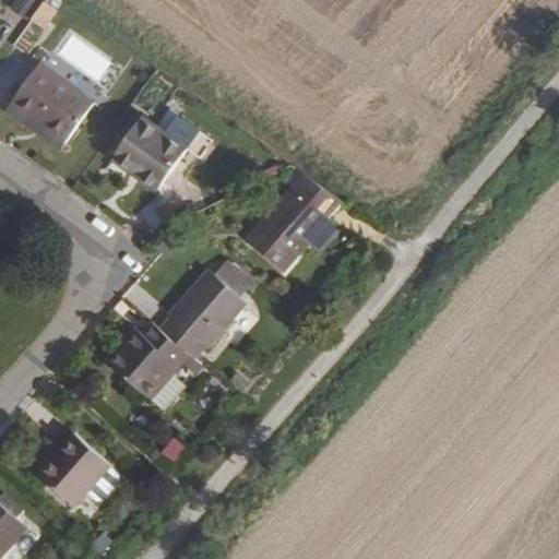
[(38,0),(13,0),(9,7),(25,19),(38,0)]
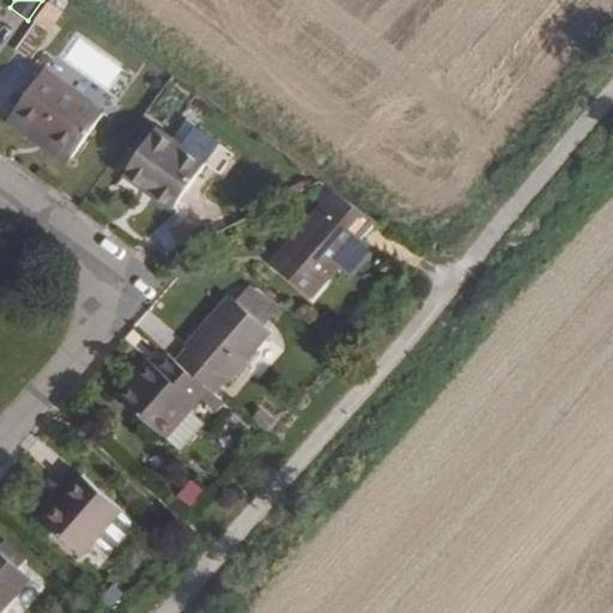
[(61,12),(46,1),(32,22),(48,31),(61,12)]
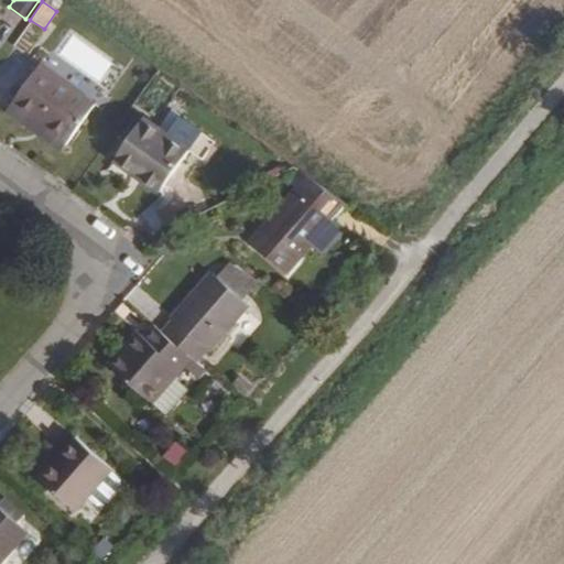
[(69,145),(99,102),(42,63),(12,105),(69,145)]
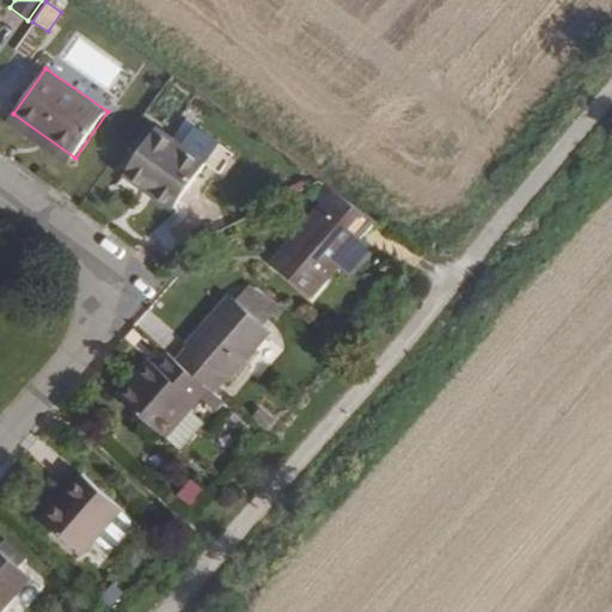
[(71,164),(75,158),(13,114),(8,121),(71,164)]
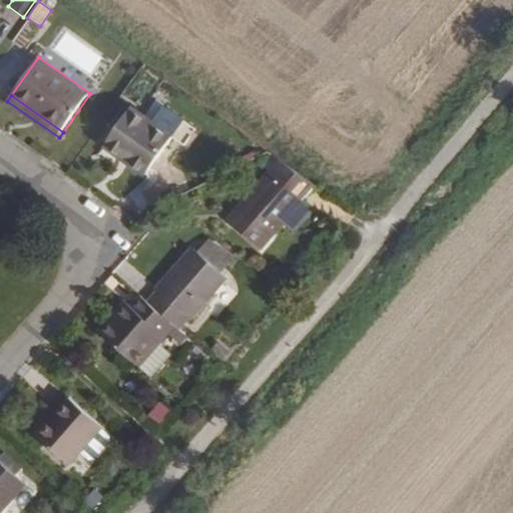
[(174,136),(153,121),(130,105),(102,144),(120,157),(124,152),(149,170),(174,136)]
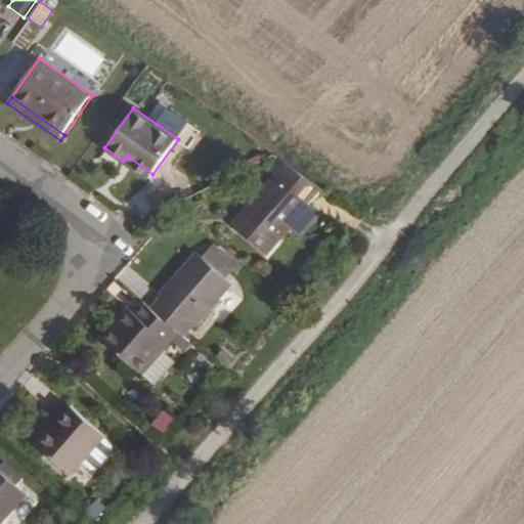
[(189,124),(168,108),(157,124),(178,139),(189,124)]
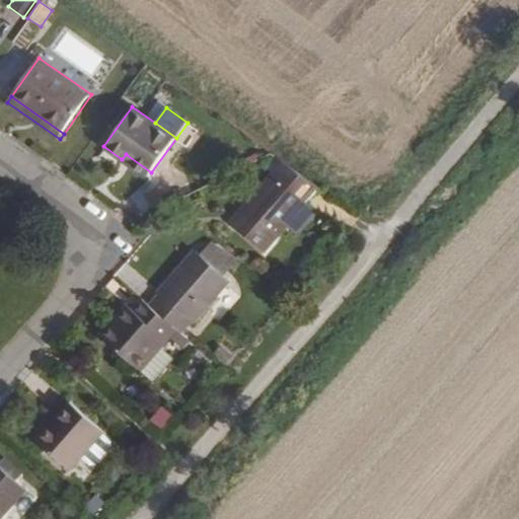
[(188,147),(199,131),(188,123),(176,138),(188,147)]
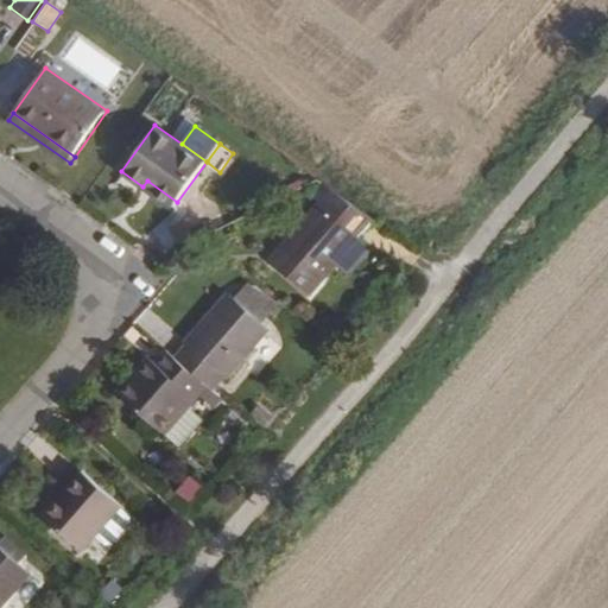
[(177,202),(147,181),(143,187),(173,209),(177,202)]
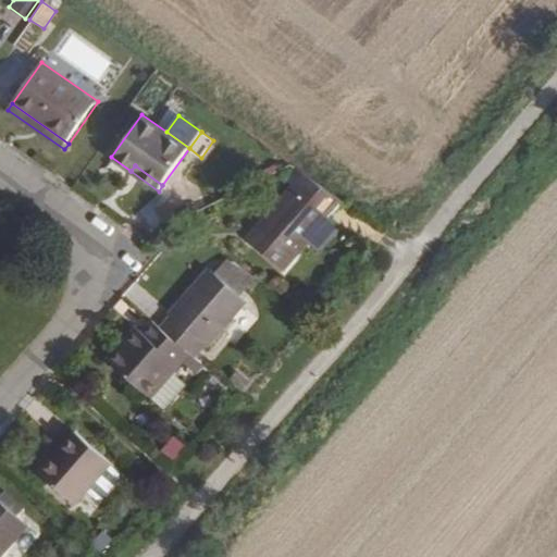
[(288,184),(294,189),(307,174),(300,169),(288,184)]
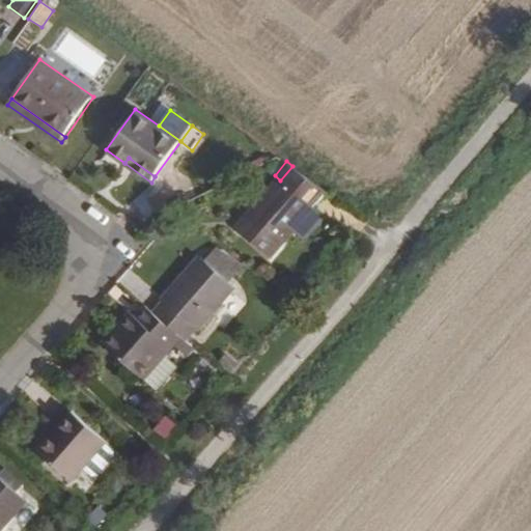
[(274,259),(296,232),(314,210),(327,194),(292,166),(280,180),(239,230),(274,259)]
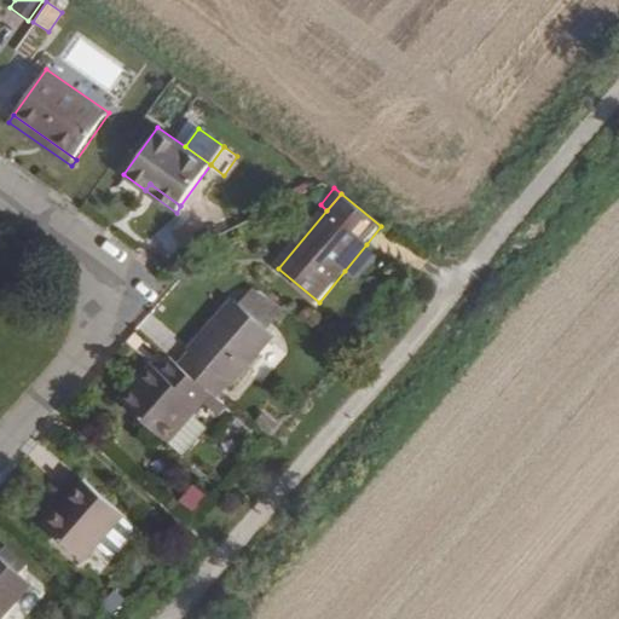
[(357,282),(380,254),(366,244),(345,271),(357,282)]
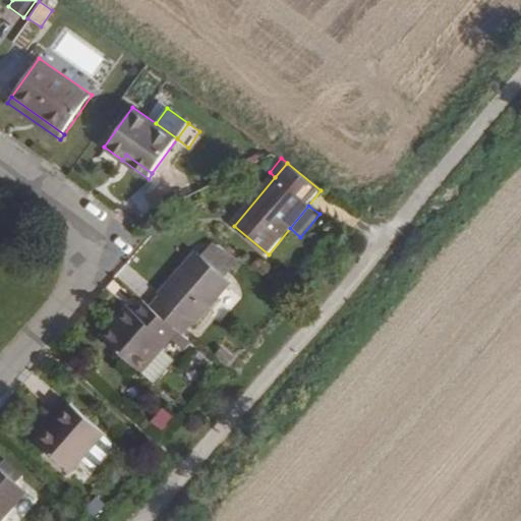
[(217,242),(201,259),(197,255),(152,307),(174,327),(183,335),(229,283),(223,277),(237,261),(217,242)]
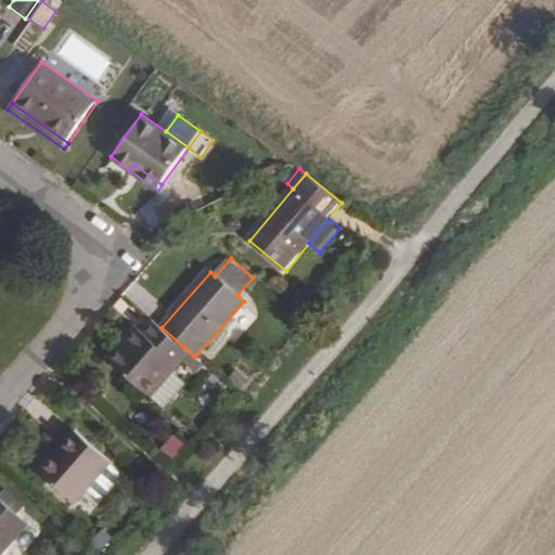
[(185,348),(162,327),(150,317),(131,338),(126,333),(103,358),(144,395),(167,370),(178,357),(185,348)]
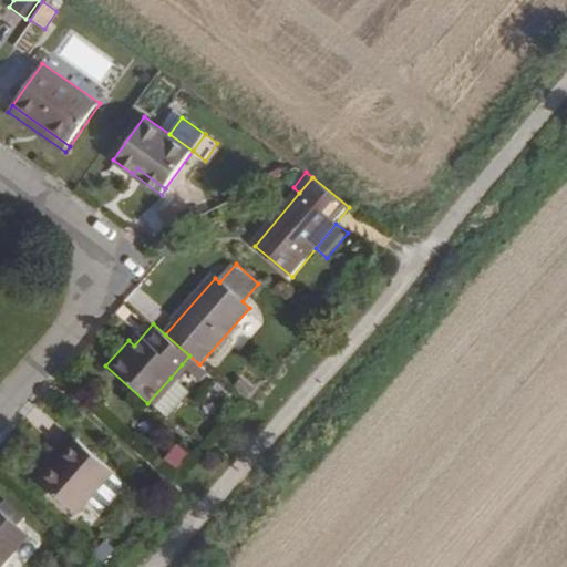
[(199,364),(189,356),(182,364),(195,375),(203,368),(199,364)]
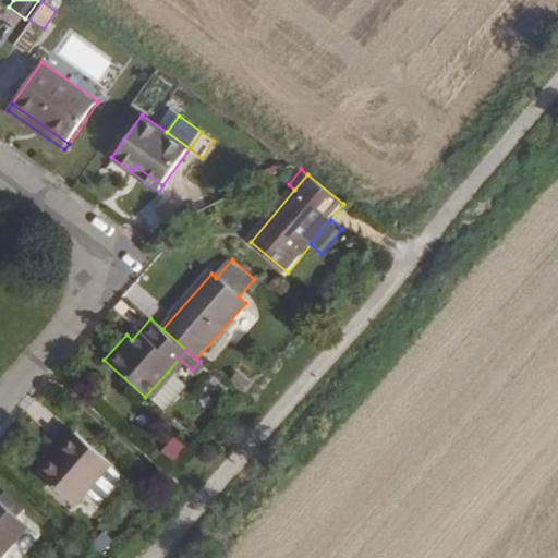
[(178,380),(168,372),(145,397),(156,405),(154,408),(159,413),(165,408),(162,405),(178,388),(181,390),(186,384),(180,378),(178,380)]
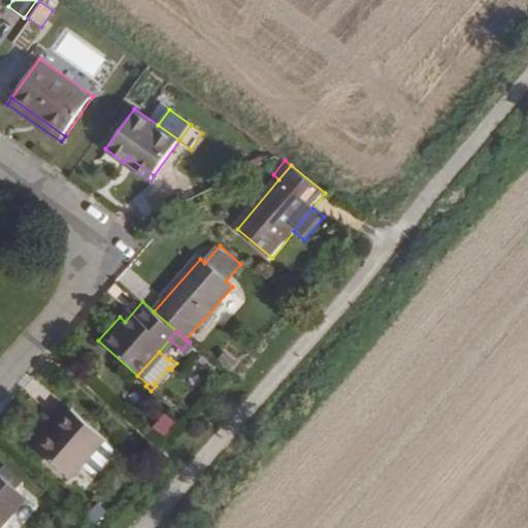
[(235,362),(224,352),(218,359),(229,368),(235,362)]
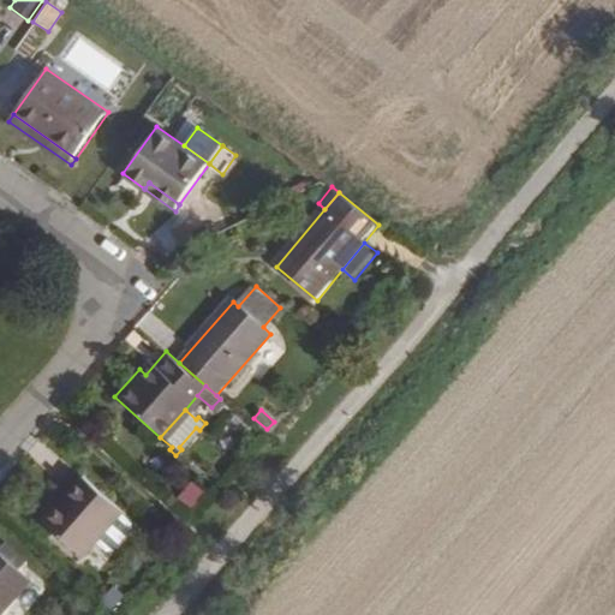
[(124,513),(84,477),(42,523),(83,560),(97,543),(109,553),(117,551),(133,532),(133,524),(123,514),(124,513)]
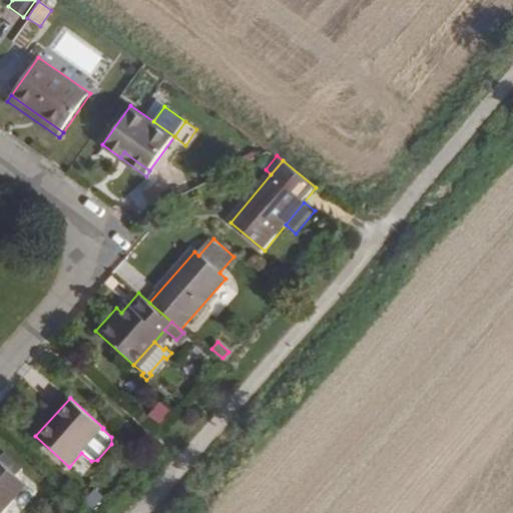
[(157,401),(147,414),(159,423),(169,410),(157,401)]
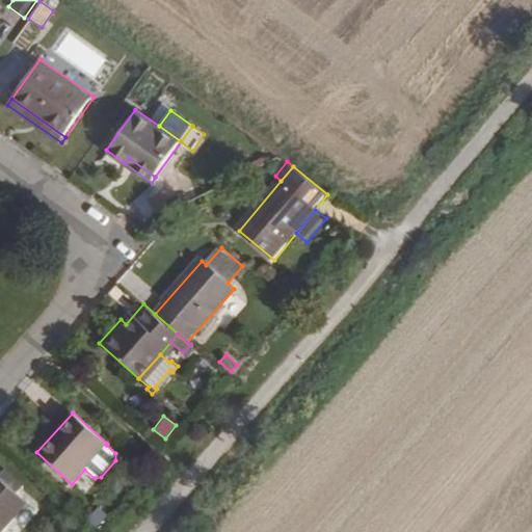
[(0,478),(0,481),(10,491),(19,483),(6,472),(0,478)]
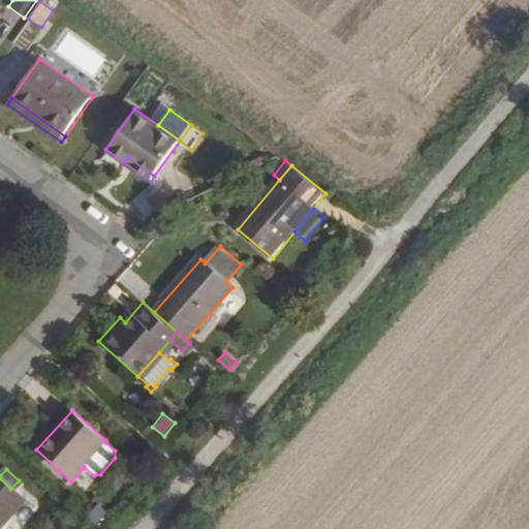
[(0,478),(0,528),(3,528),(27,503),(10,489),(0,478)]
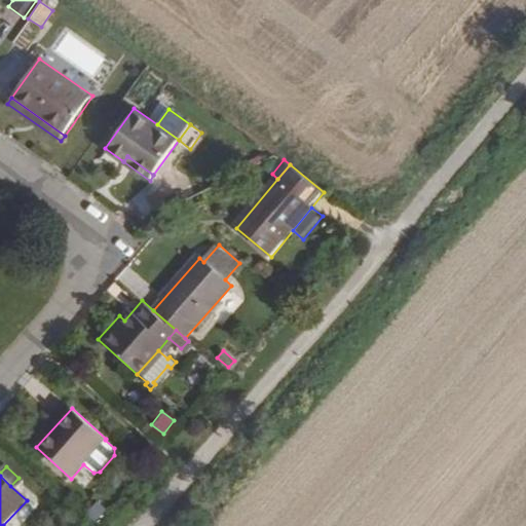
[(95,503),(86,513),(96,521),(105,512),(95,503)]
